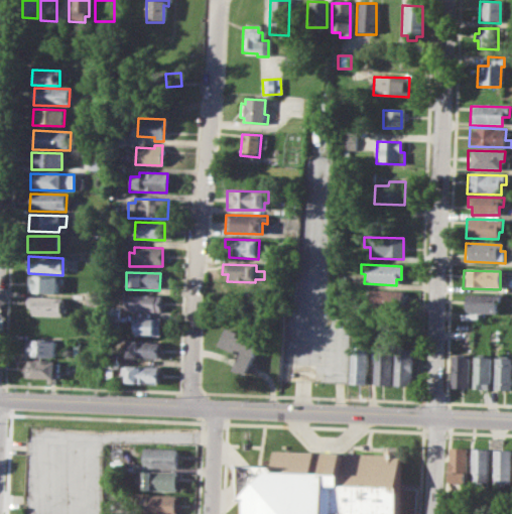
[(26,277),(61,278),(60,288),(56,287),(56,294),(25,293),(26,277)]
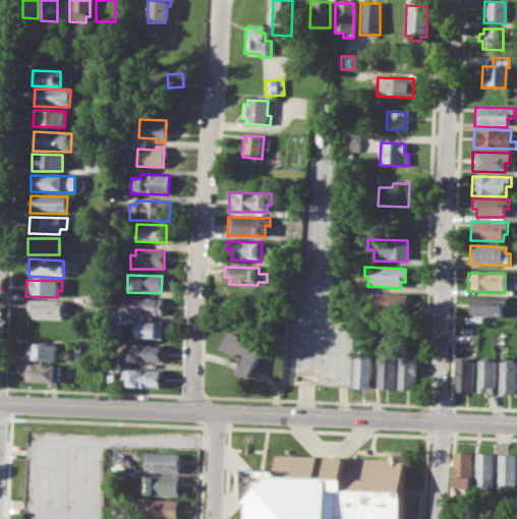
[(369,293),(406,294),(406,315),(372,314),(372,303),(369,303),(369,293)]
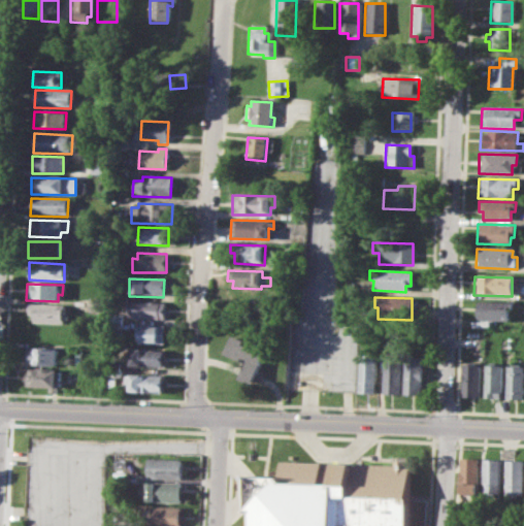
[(125,301),(164,302),(163,320),(130,319),(130,315),(125,315),(125,301)]
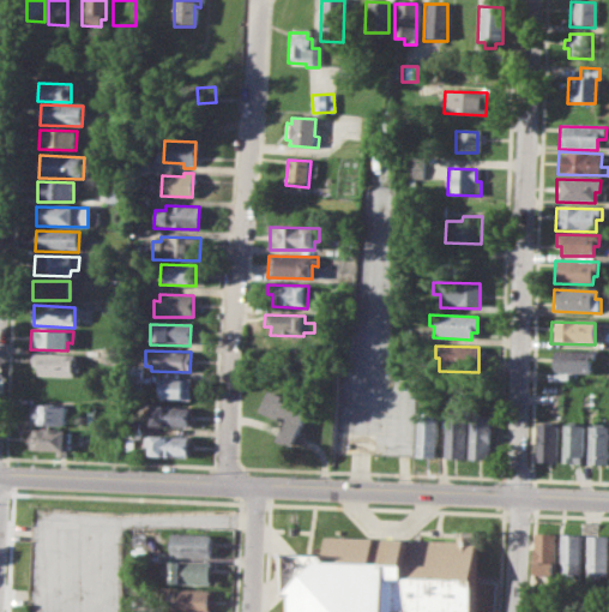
[(550,351),(597,352),(596,363),(590,363),(590,375),(549,375),(550,351)]
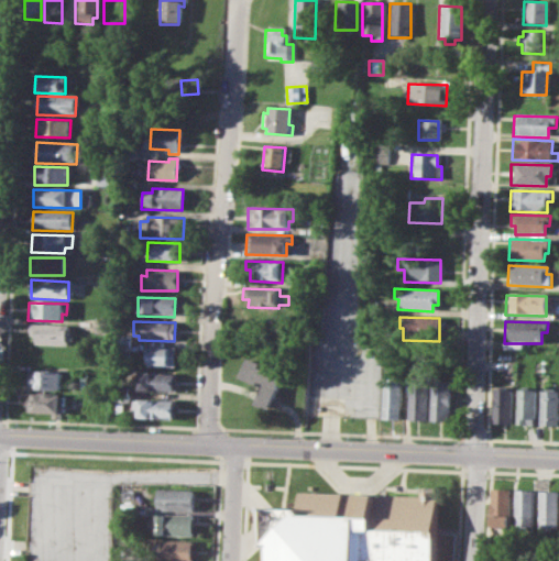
[(29,325),(67,326),(66,347),(33,345),(33,337),(28,337),(29,325)]
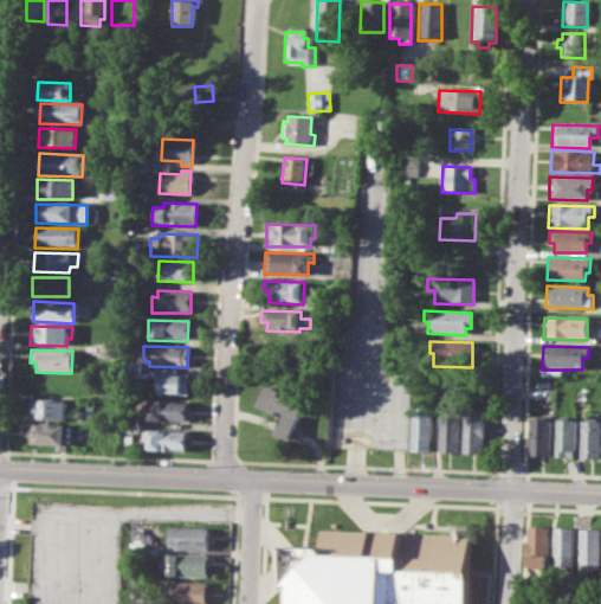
[(159,377),(187,377),(187,397),(157,397),(159,377)]
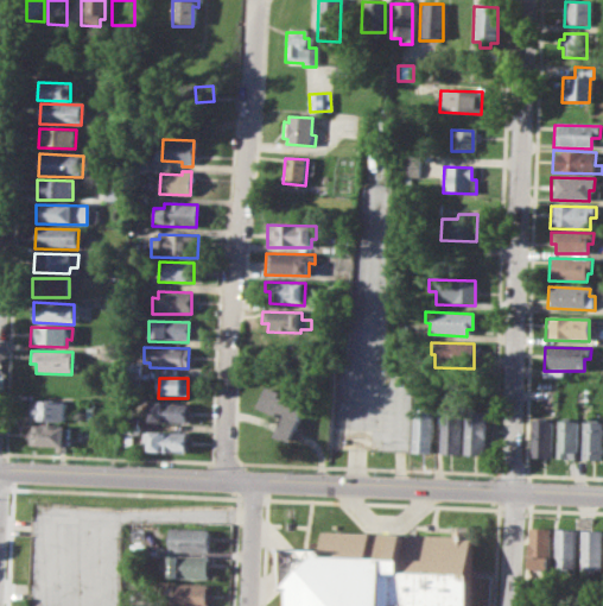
[(256,408),(264,387),(280,393),(278,397),(303,406),(289,443),(275,439),(284,418),(256,408)]
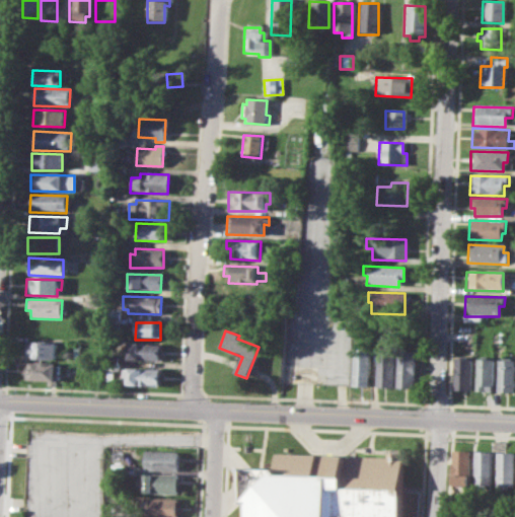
[(24,343),(55,344),(54,360),(23,359),(24,343)]
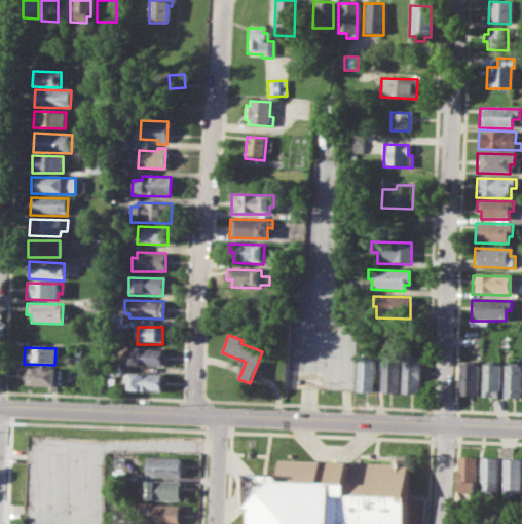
[(128,348),(160,349),(160,367),(127,366),(128,348)]
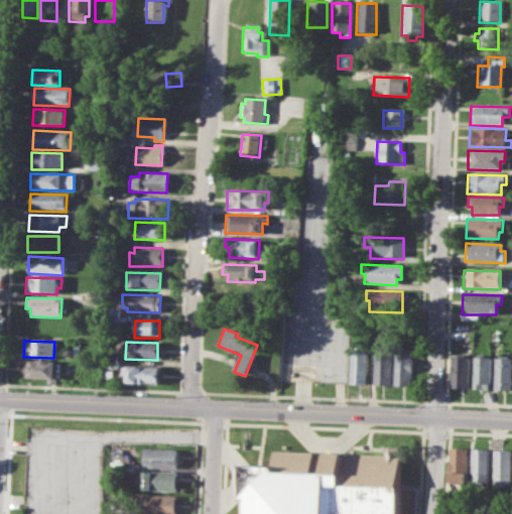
[(371,386),(372,347),(389,348),(388,386),(371,386)]
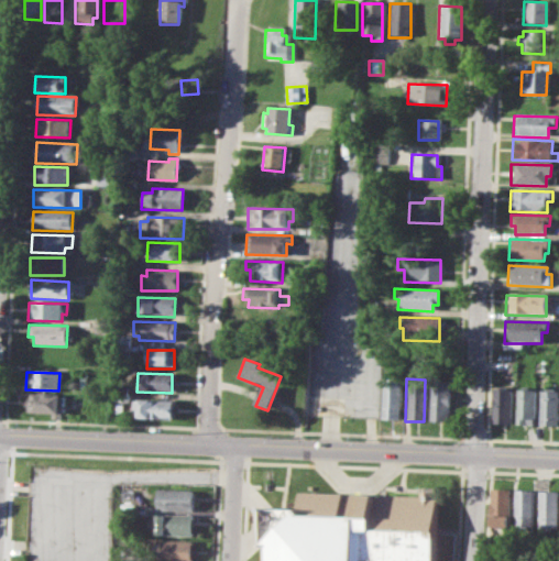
[(379,380),(399,380),(397,421),(377,420),(379,380)]
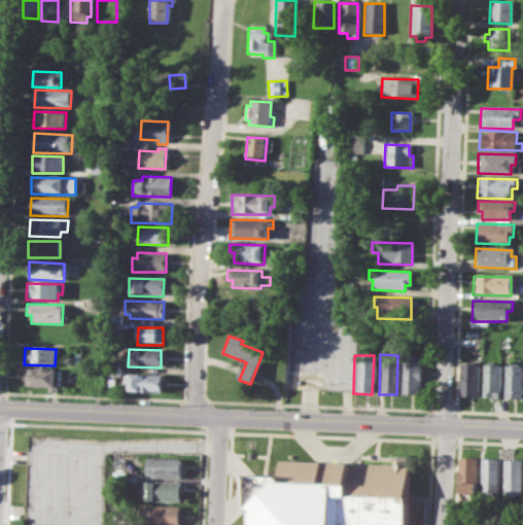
[(399,393),(401,355),(419,355),(418,394),(399,393)]
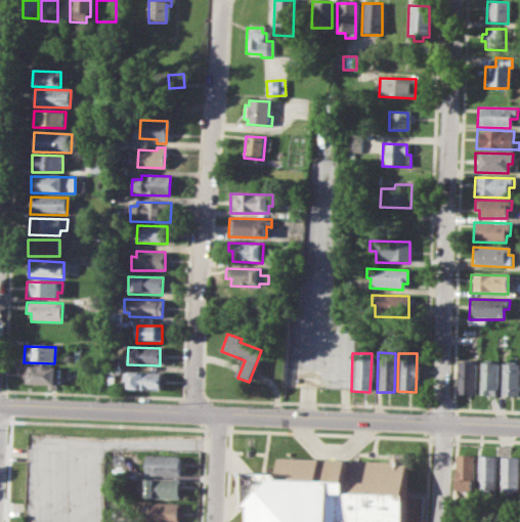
[(105,360),(118,360),(118,377),(105,376),(105,360)]
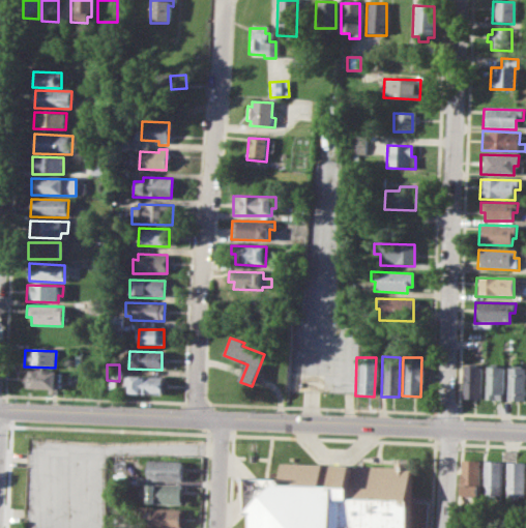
[(461,365),(480,365),(479,400),(460,400),(461,365)]
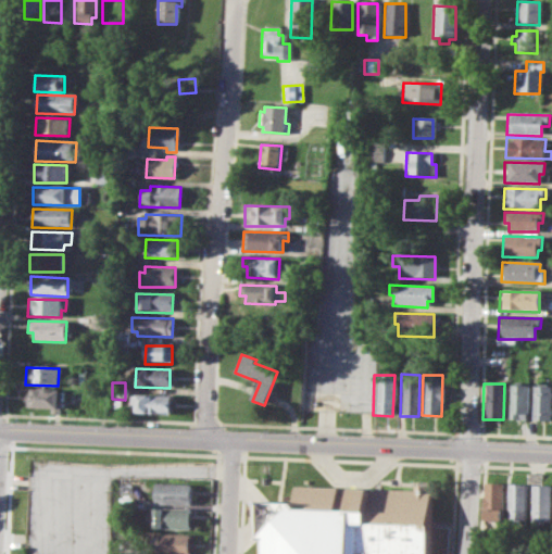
[(506,419),(507,386),(526,386),(525,419),(506,419)]
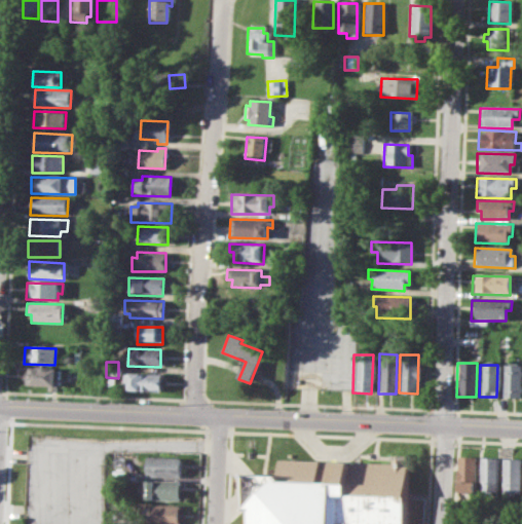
[(501,366),(500,398),(519,399),(520,366),(501,366)]
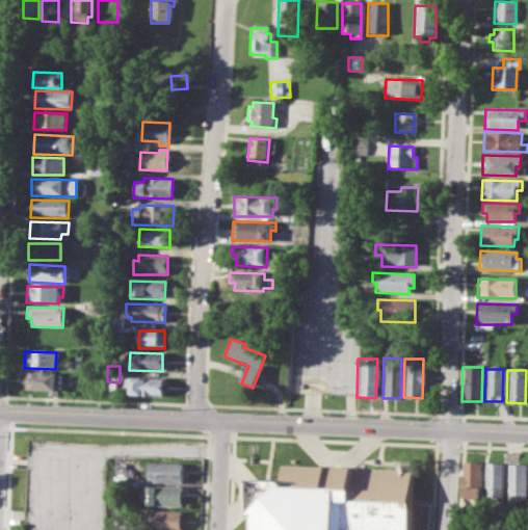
[(25,372),(56,374),(55,398),(45,397),(45,392),(24,391),(25,372)]
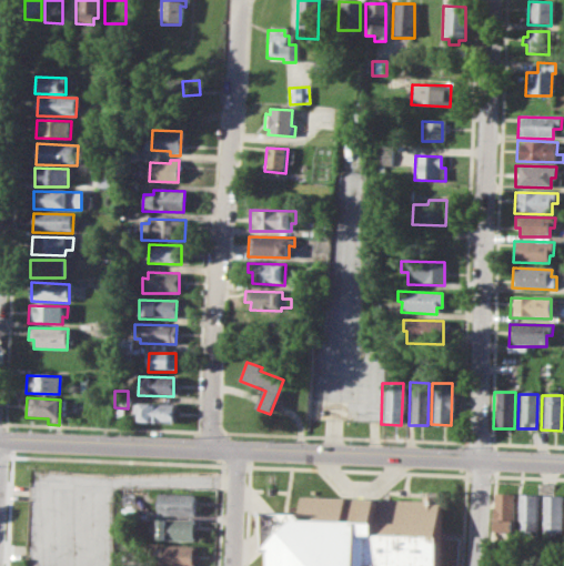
[(131,405),(172,406),(172,424),(130,423),(131,405)]
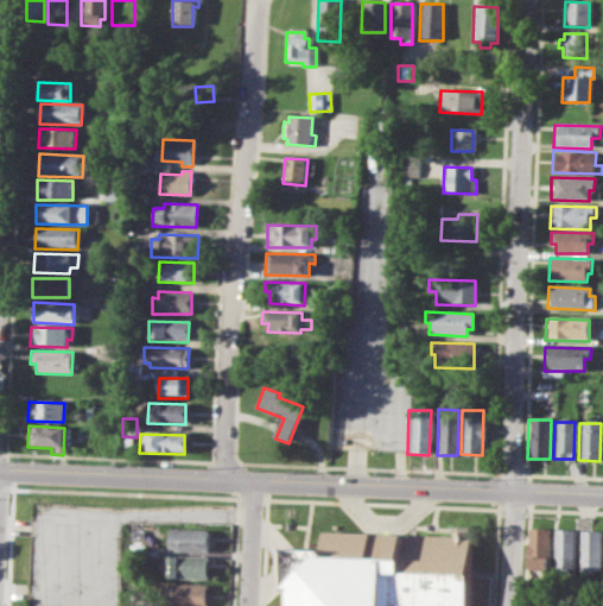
[(166,529),(207,531),(205,554),(165,551),(166,529)]
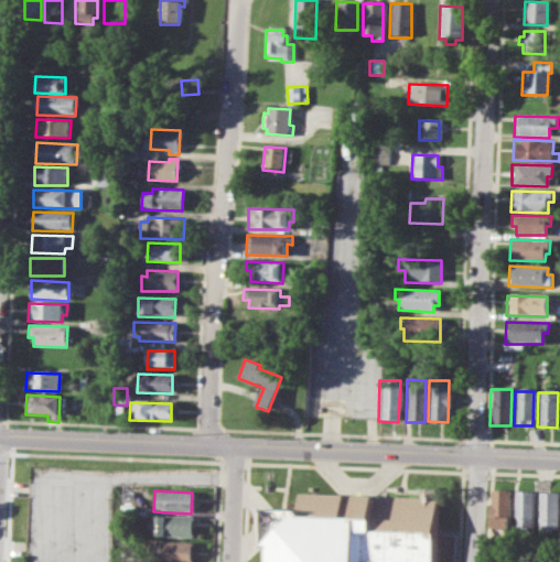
[(490,490),(509,490),(508,529),(487,528),(490,490)]
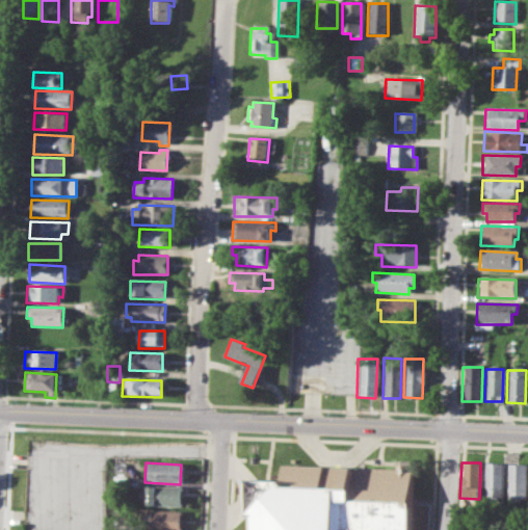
[(484,465),(483,499),(502,500),(503,465),(484,465)]
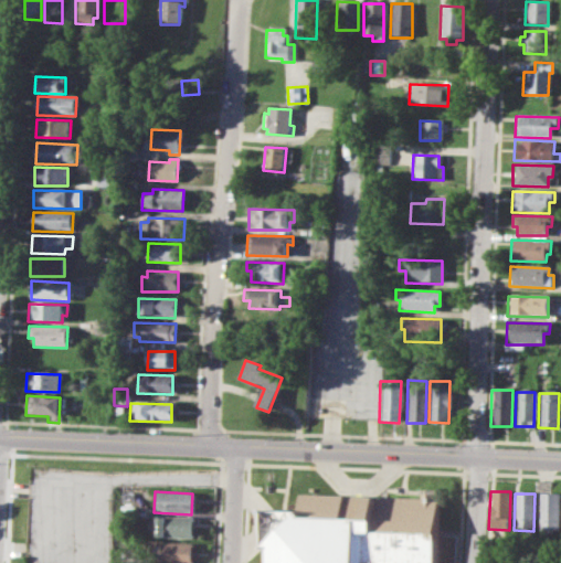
[(540,494),(560,495),(559,531),(538,530),(540,494)]
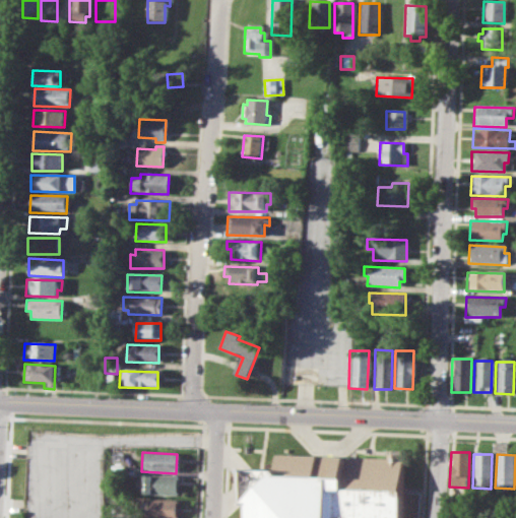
[(273,455),(386,460),(386,455),(398,455),(397,460),(401,460),(398,517),(246,517),(247,505),(242,505),(243,471),(272,472),(273,455)]
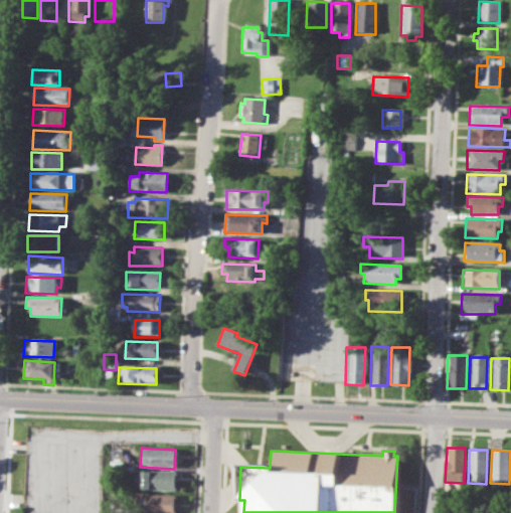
[(106,461),(120,462),(120,479),(106,478),(106,461)]
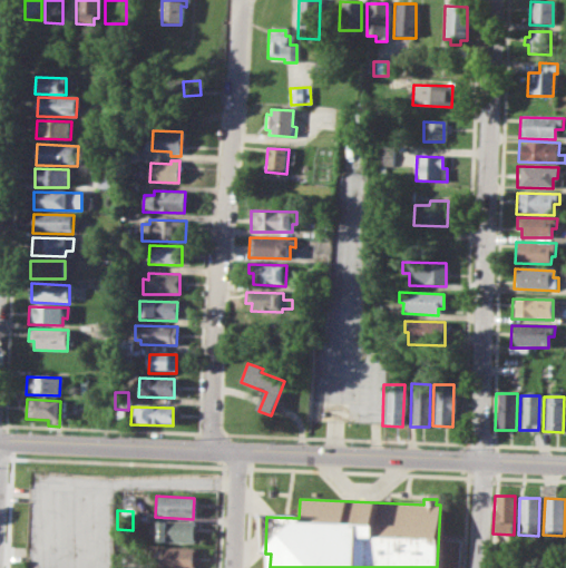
[(155,522),(194,524),(193,545),(154,542),(155,522)]
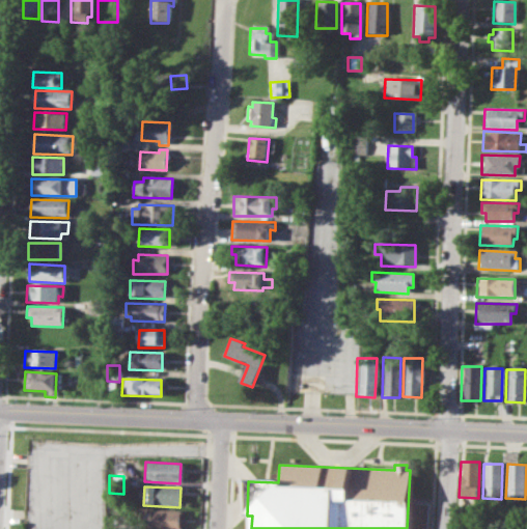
[(144,510),(179,511),(179,528),(143,528),(144,510)]
